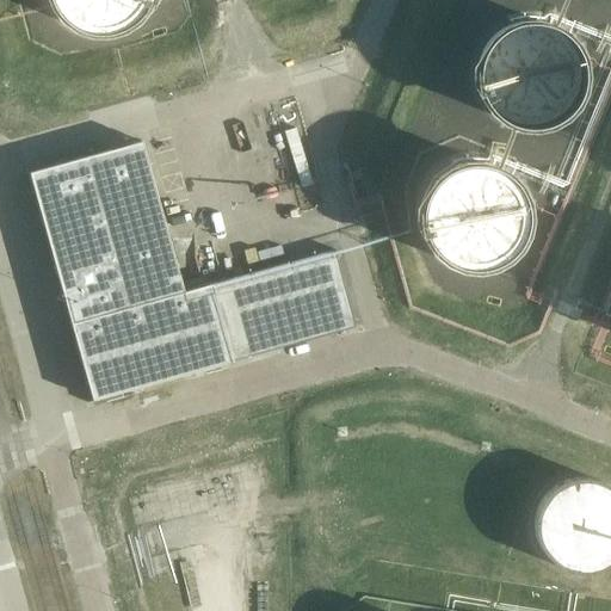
[(49,0),(51,4),(51,6),(55,11),(57,14),(60,17),(65,22),(69,25),(74,28),(78,29),(81,31),(84,31),(90,32),(96,34),(102,34),(105,34),(109,32),(115,31),(118,30),(122,28),(123,28),(127,25),(131,22),(136,17),(139,14),(141,11),(143,8),(146,5),(146,2),(147,0),(49,0)]
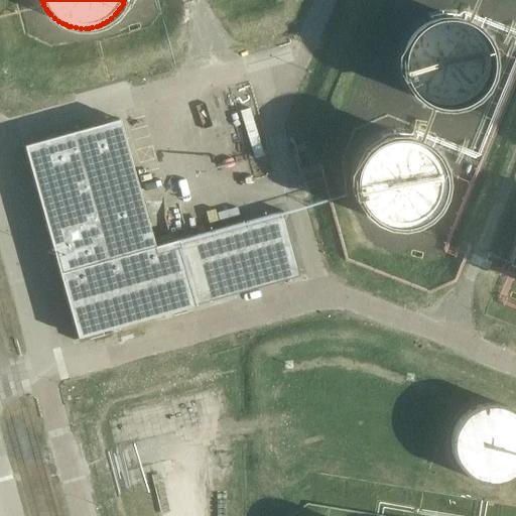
[(403,51),(403,56),(402,60),(402,63),(402,66),(403,69),(403,71),(404,74),(405,77),(405,79),(407,83),(410,88),(412,90),(415,94),(416,95),(419,98),(422,100),(426,102),(429,104),(434,105),(437,106),(442,107),(447,107),(453,107),(458,106),(461,105),(466,103),(469,102),(473,99),(477,96),(481,92),(484,88),(486,86),(488,81),(489,78),(490,75),(491,73),(491,70),(492,68),(492,63),(492,60),(491,56),(491,55),(491,53),(490,50),(489,47),(488,45),(487,42),(485,39),(482,35),(480,32),(478,30),(474,27),(471,25),(467,22),(464,21),(459,19),(456,19),(450,18),(445,18),(441,18),(438,19),(433,20),(428,22),(425,23),(421,26),(418,28),(416,30),(413,34),(410,36),(408,40),(406,43),(405,47),(404,48),(403,51)]
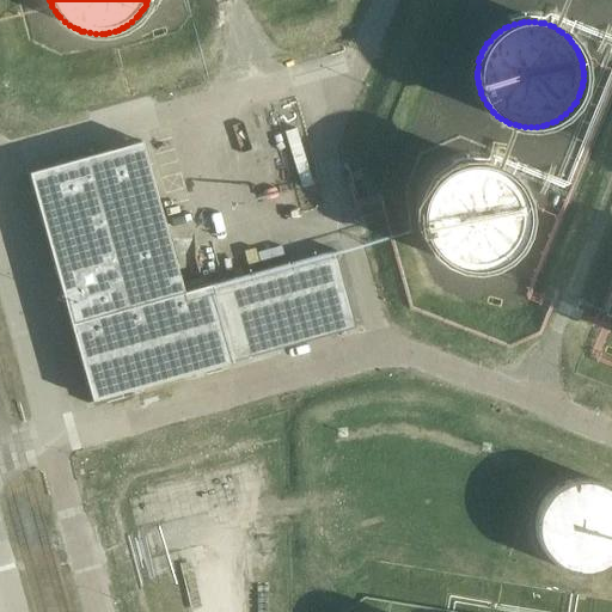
[(320,201),(295,110),(294,109),(292,109),(289,109),(288,109),(286,110),(285,111),(283,112),(282,114),(306,204),(308,206),(312,206),(313,206),(314,206),(317,204),(319,203),(320,201)]
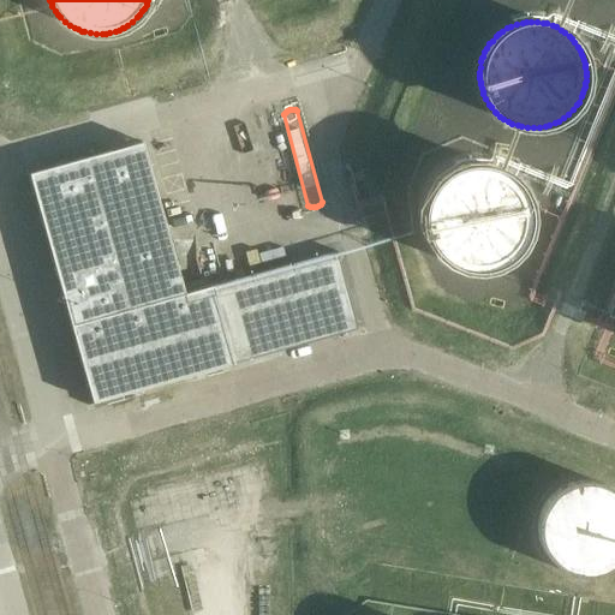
[(123,394),(357,329),(335,251),(204,287),(202,287),(185,293),(143,142),(29,173),(94,407),(124,399),(123,394)]
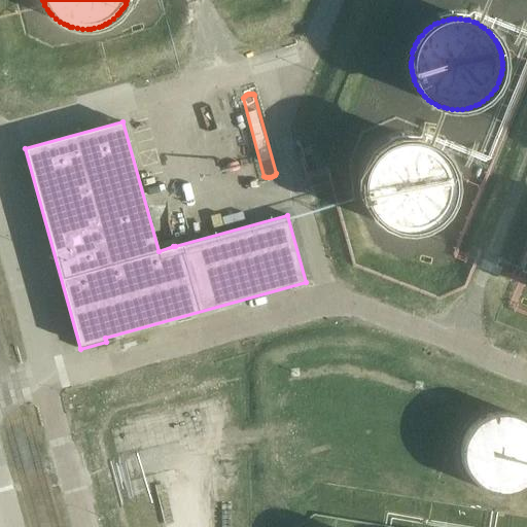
[(452,175),(451,172),(451,170),(449,166),(446,161),(444,157),(442,155),(440,152),(438,151),(434,148),(431,146),(428,145),(424,143),(419,141),(416,141),(412,140),(407,140),(403,140),(398,141),(395,142),(392,143),(387,145),(384,147),(381,148),(378,151),(375,154),(373,156),(372,159),(371,160),(367,164),(365,169),(364,172),(363,175),(363,177),(362,180),(362,182),(362,185),(362,188),(363,194),(364,199),(365,202),(367,207),(371,211),(373,214),(376,218),(379,220),(380,221),(384,224),(388,226),(391,229),(395,230),(396,230),(400,231),(401,231),(407,231),(412,231),(416,231),(420,230),(425,227),(427,226),(430,225),(434,222),(438,219),(441,217),(444,214),(445,213),(447,209),(450,204),(451,199),(452,196),(453,192),(453,190),(453,187),(453,183),(453,182),(453,180),(453,177),(452,175)]
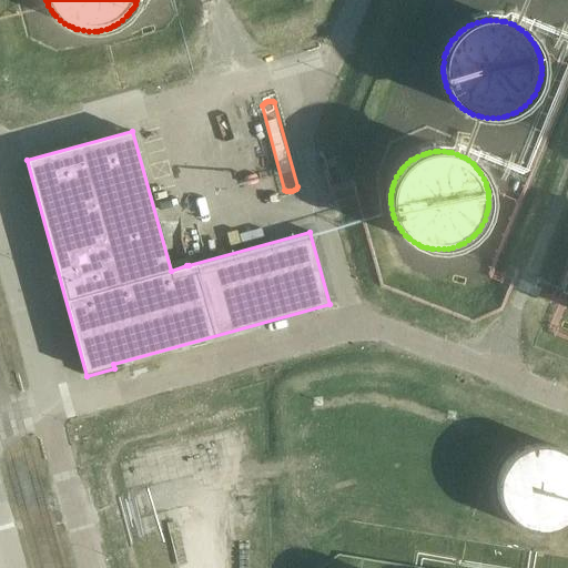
[(510,456),(508,459),(505,463),(503,466),(500,470),(499,473),(498,476),(498,479),(497,482),(497,483),(497,486),(497,488),(497,492),(497,495),(498,497),(499,500),(499,501),(500,504),(501,507),(503,510),(504,511),(505,513),(507,516),(510,519),(515,523),(517,525),(521,528),(527,529),(531,531),(537,531),(543,533),(546,531),(551,531),(556,529),(561,527),(566,525),(567,523),(567,452),(564,449),(560,448),(557,446),(554,445),(550,445),(547,444),(544,444),(540,444),(537,444),(533,444),(529,445),(526,446),(523,447),(518,449),(516,452),(513,454),(510,456)]
